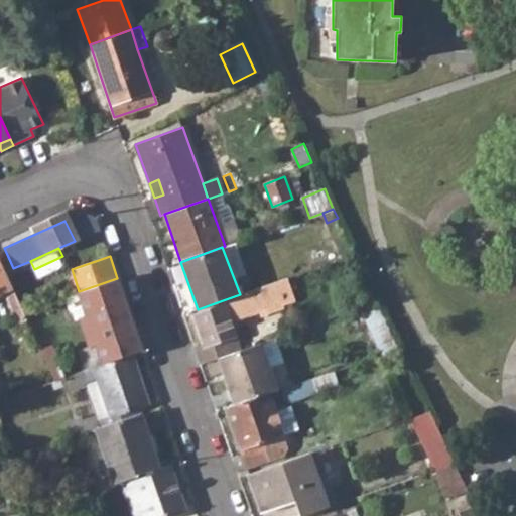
[(18,321),(26,318),(0,259),(0,293),(5,291),(18,321)]
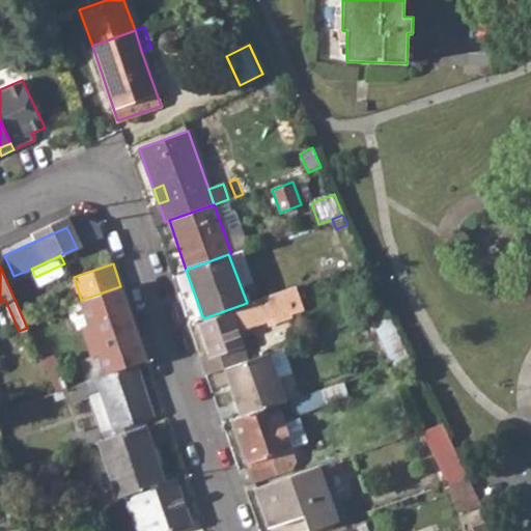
[(120,286),(81,300),(106,373),(136,364),(141,362),(135,345),(140,344),(120,286)]
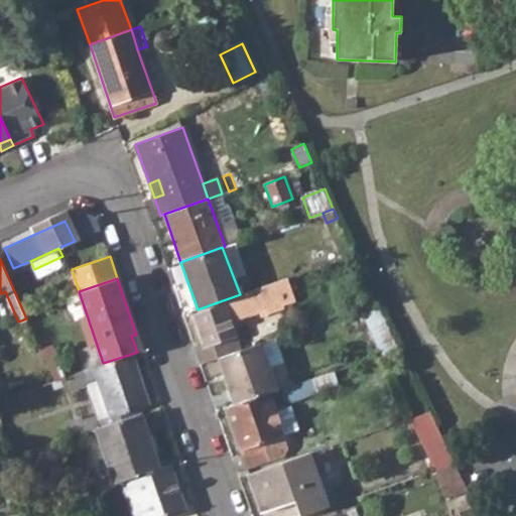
[(262,315),(294,302),(286,278),(240,294),(223,300),(224,302),(194,314),(204,344),(194,347),(200,364),(219,358),(242,350),(230,320),(227,311),(258,302),(260,310),(262,315)]
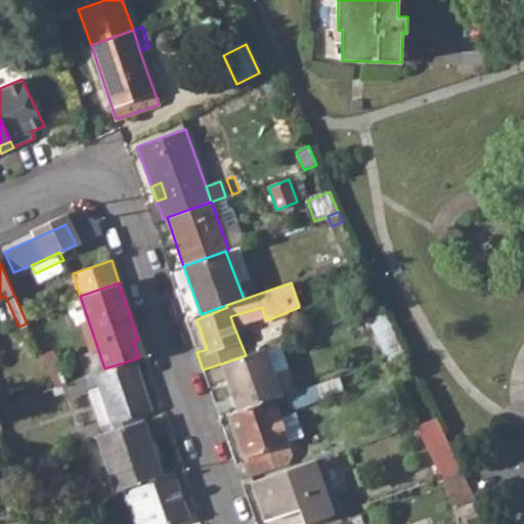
[(230,316),(233,325),(264,315),(262,307),(230,316)]
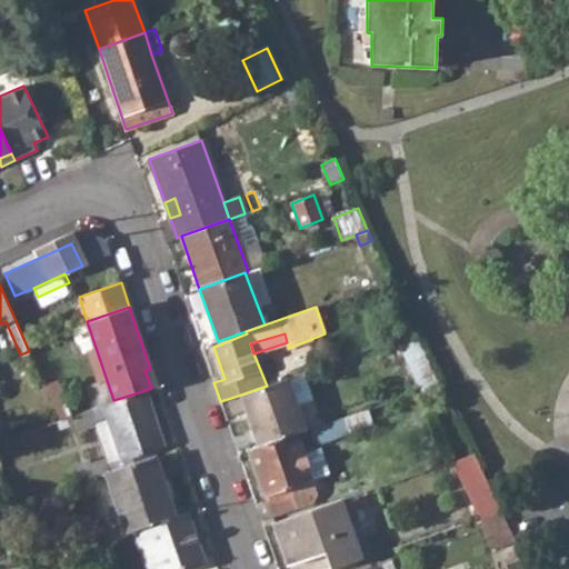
[(416,333),(397,340),(421,392),(440,385),(416,333)]
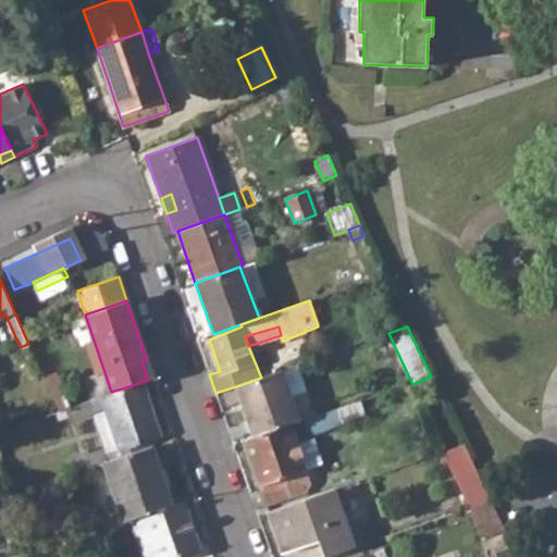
[(261,378),(236,386),(254,436),(291,423),(293,423),(300,420),(282,370),(261,378)]
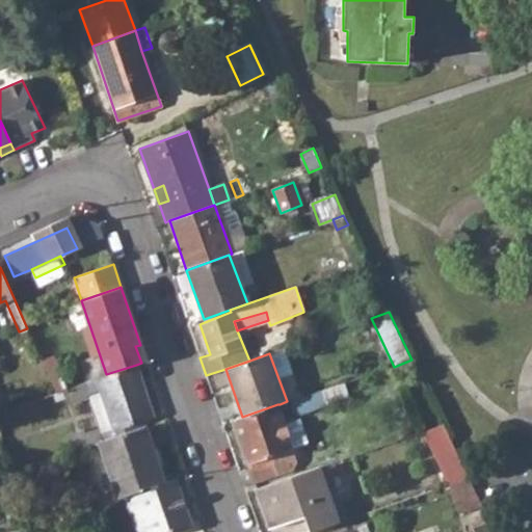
[(143,420),(154,417),(136,365),(106,374),(97,378),(64,390),(67,395),(69,403),(102,394),(116,436),(145,427),(143,420)]
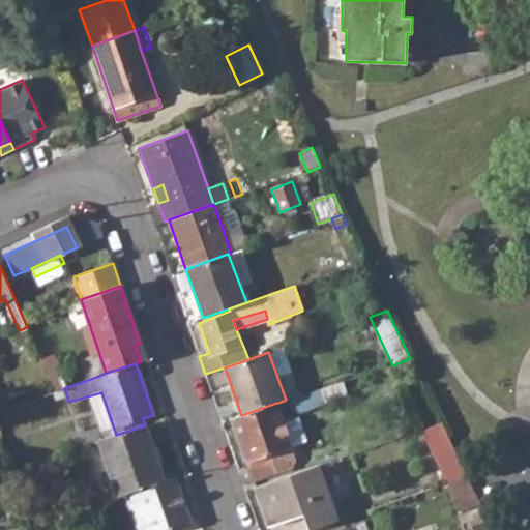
[(320,389),(324,402),(348,394),(343,381),(320,389)]
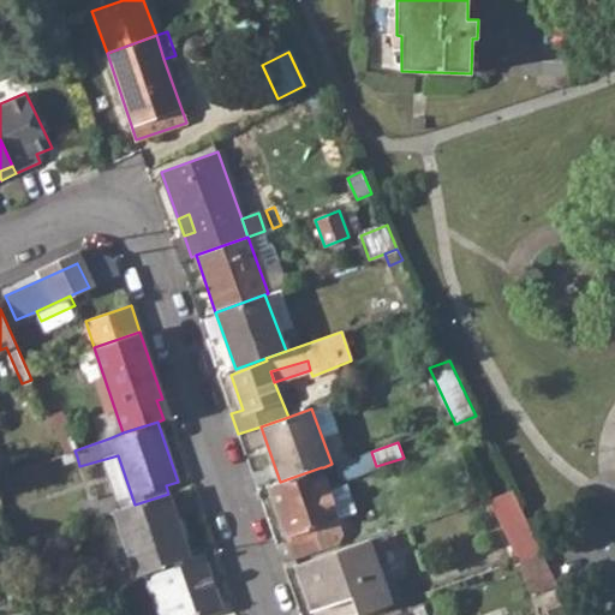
[(63,454),(65,461),(77,457),(75,451),(63,454)]
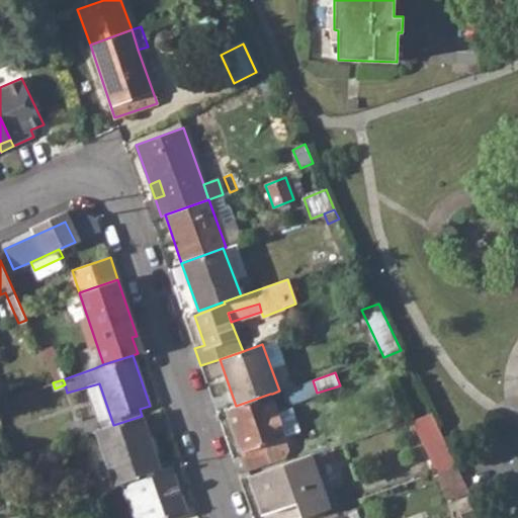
[(313,380),(282,390),(286,403),(317,393),(313,380)]
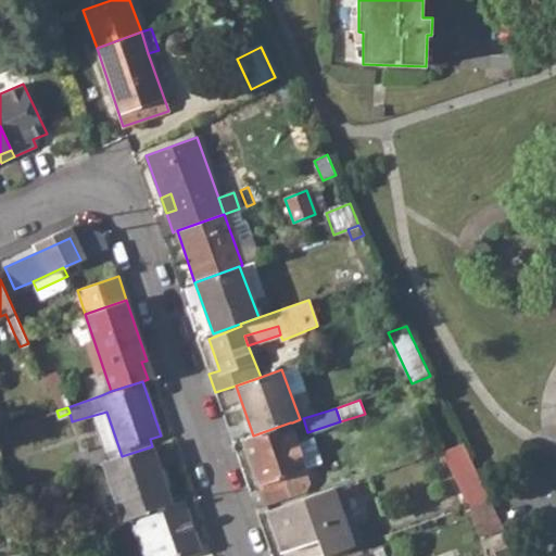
[(253,436),(243,440),(265,504),(305,490),(310,482),(290,422),(253,436)]
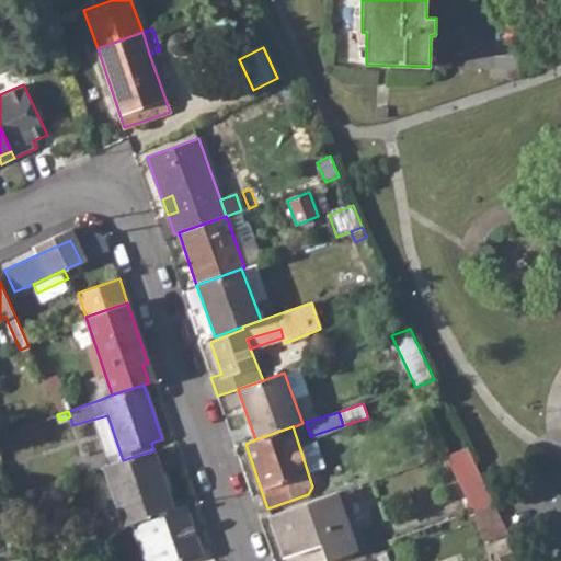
[(324,466),(317,442),(306,445),(313,469),(324,466)]
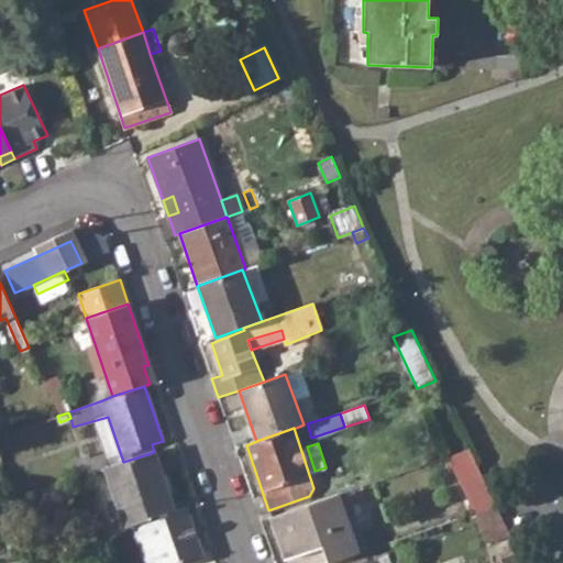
[(450,454),(475,512),(496,505),(471,448),(450,454)]
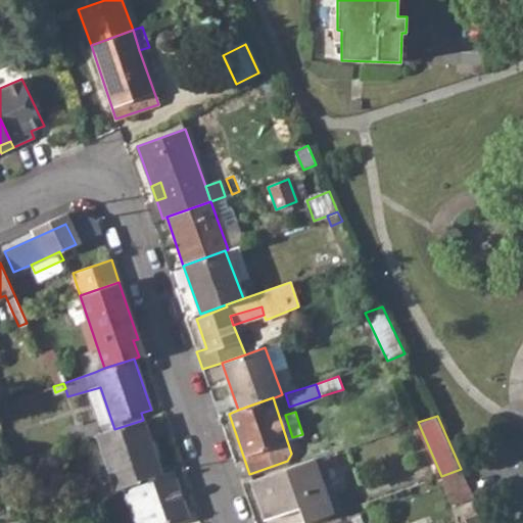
[(114,429),(97,435),(116,490),(125,487),(133,484),(162,474),(143,420),(114,429)]
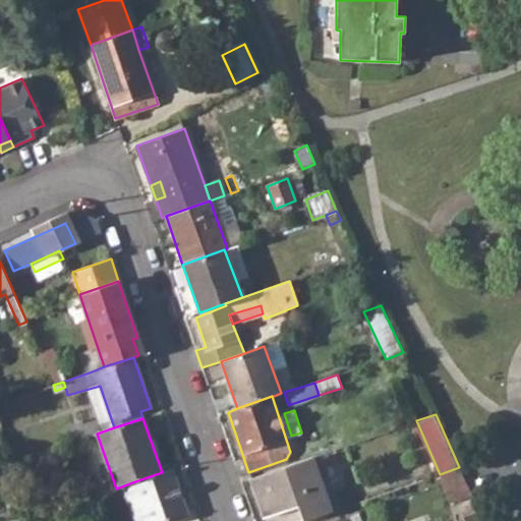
[(67,428),(71,442),(88,437),(82,422),(67,428)]
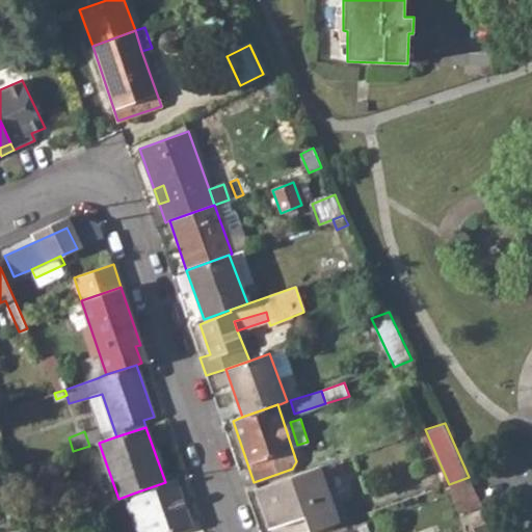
[(8,458),(12,472),(23,469),(19,455),(8,458)]
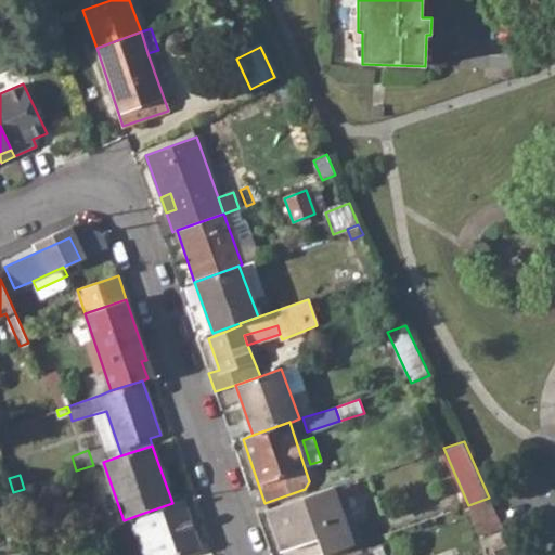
[(335,486),(267,510),(281,551),(319,538),(324,554),(362,542),(356,524),(349,526),(335,486)]
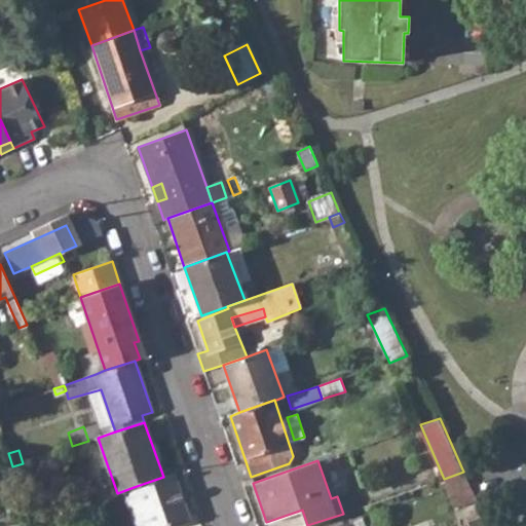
[(463,472),(444,479),(454,508),(477,499),(463,472)]
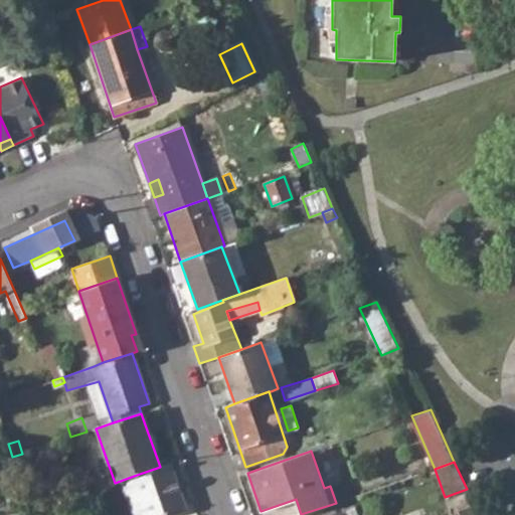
[(160,467),(131,477),(143,514),(165,514),(185,508),(169,463),(160,467)]
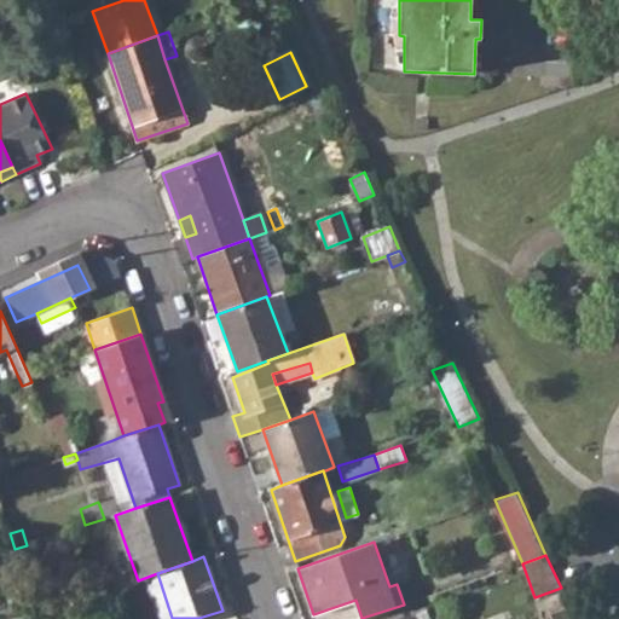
[(148,577),(161,618),(172,618),(157,573),(148,577)]
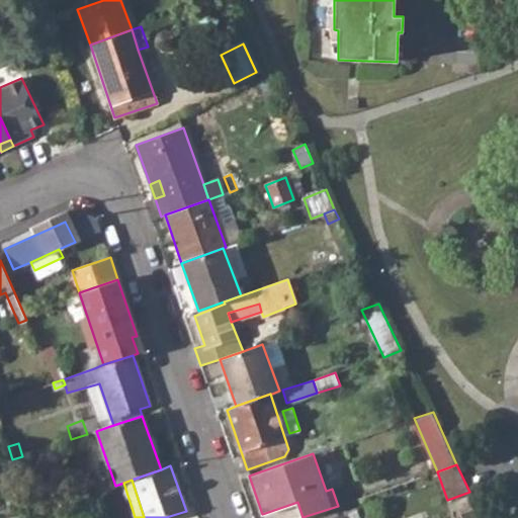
[(464,517),(481,517),(469,494),(457,498),(462,512),(464,517)]
